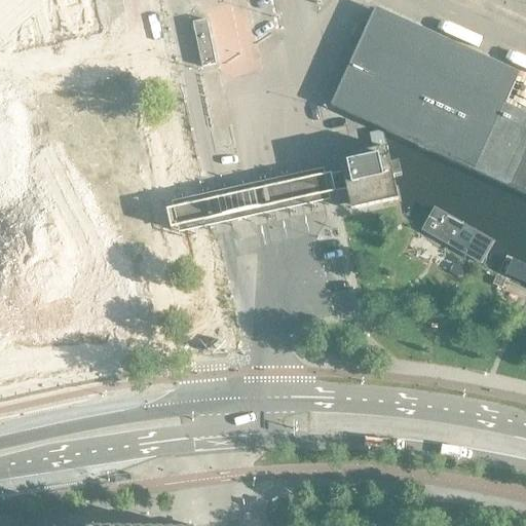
[(99,0),(0,0),(0,50),(105,32),(99,0)]
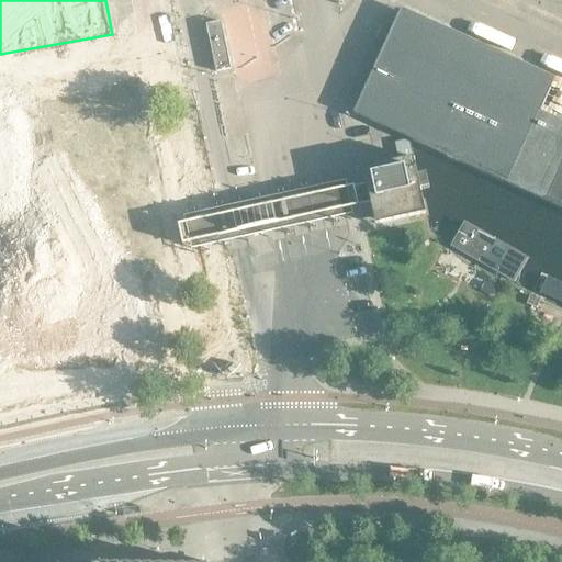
[(561,135),(535,123),(550,90),(396,20),(353,113),(561,208),(561,135)]
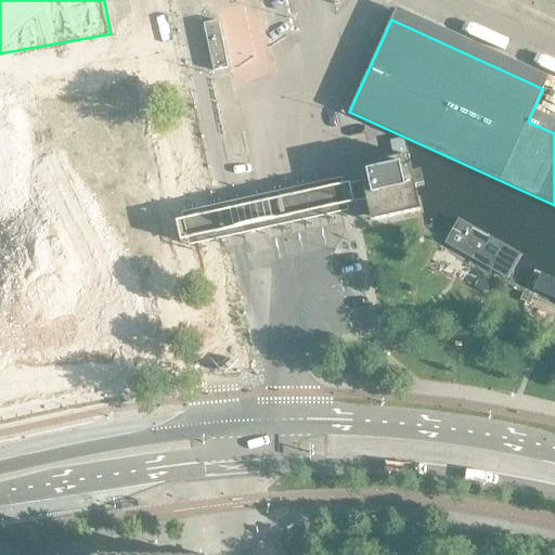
[(228,68),(217,22),(204,24),(213,72),(228,68)]
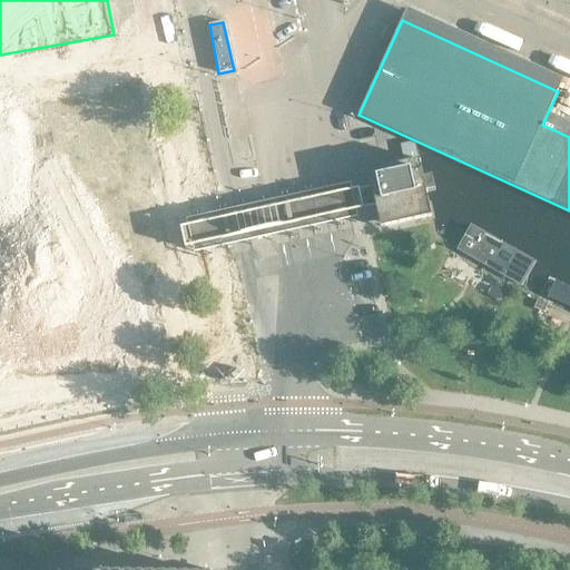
[(0,420),(127,396),(107,287),(125,284),(129,306),(159,301),(155,277),(185,272),(179,244),(164,243),(153,184),(163,182),(147,97),(27,119),(9,117),(0,118),(0,219),(5,219),(15,276),(26,276),(25,288),(17,287),(0,290),(0,420)]
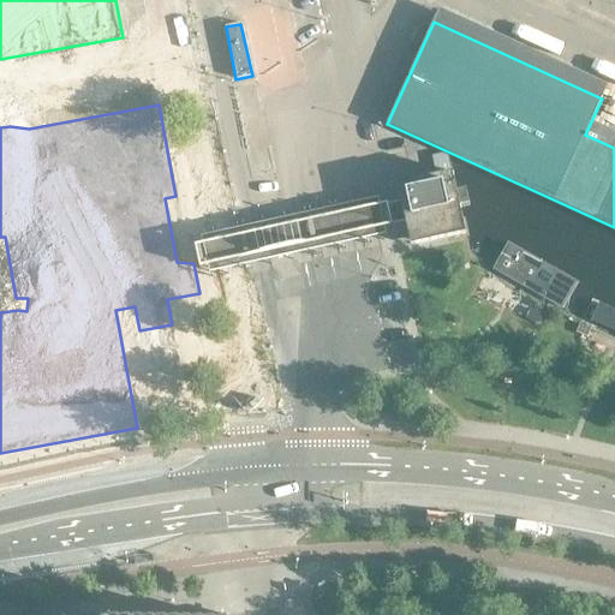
[(465,234),(460,208),(469,206),(466,190),(457,192),(452,173),(396,185),(400,202),(388,204),(387,204),(382,204),(383,210),(384,210),(387,221),(386,222),(387,227),(392,226),(392,225),(405,222),(411,246),(465,234)]
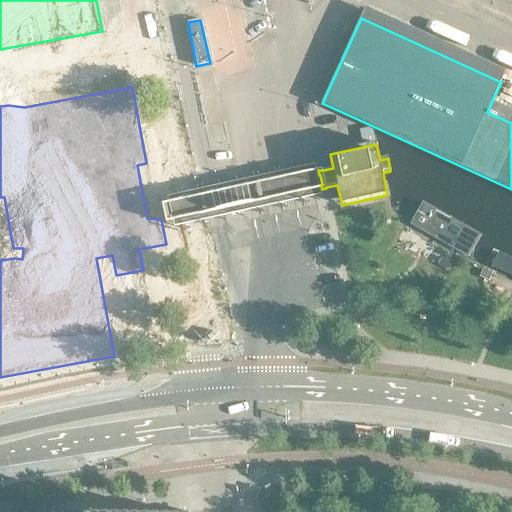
[(242,207),(236,182),(219,186),(225,211),(231,215),(238,213),(242,207)]
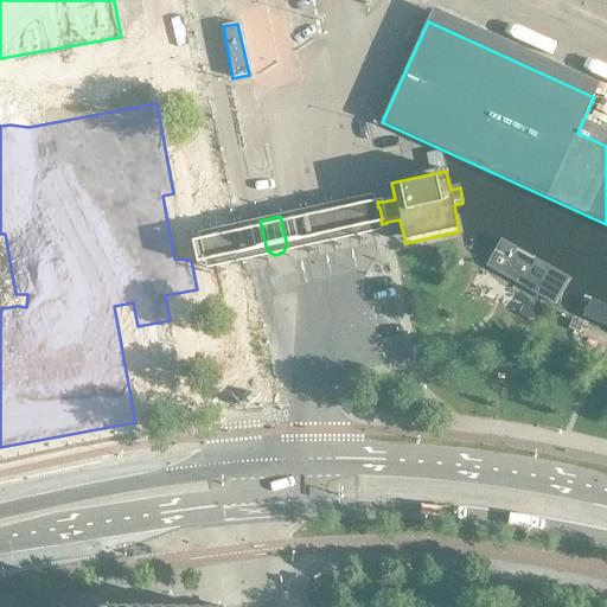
[(498,235),(483,263),(553,302),(568,275),(498,235)]
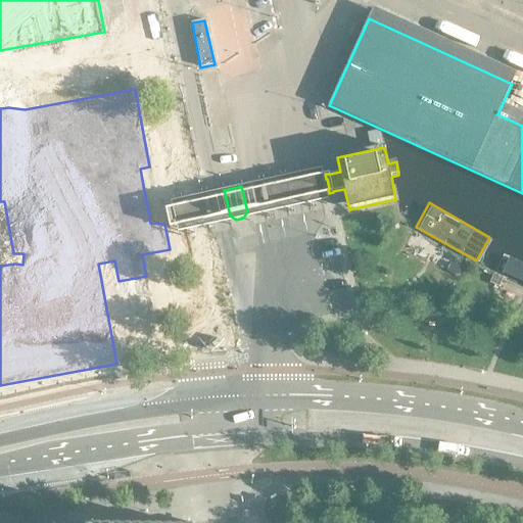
[(522,264),(507,256),(498,274),(522,285),(522,264)]
